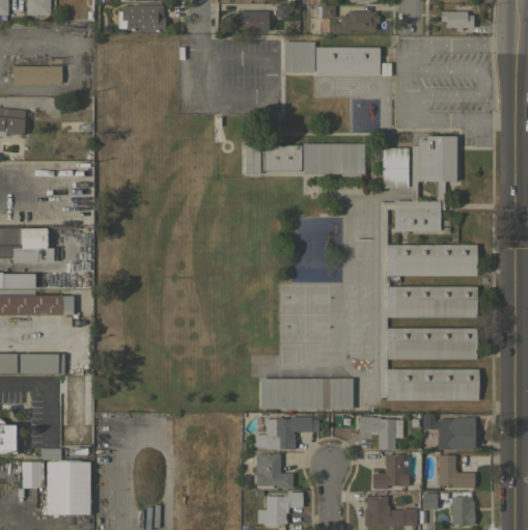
[(0,0),(9,0),(9,16),(0,15),(0,0)]
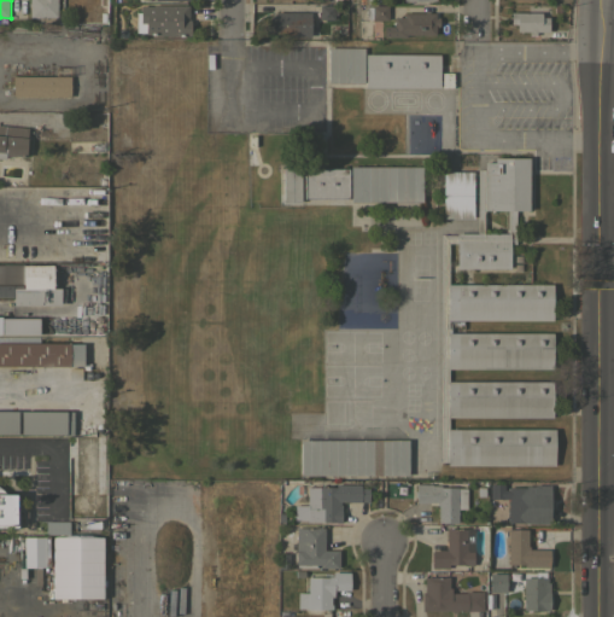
[(59,0),(59,17),(31,17),(31,0),(59,0)]
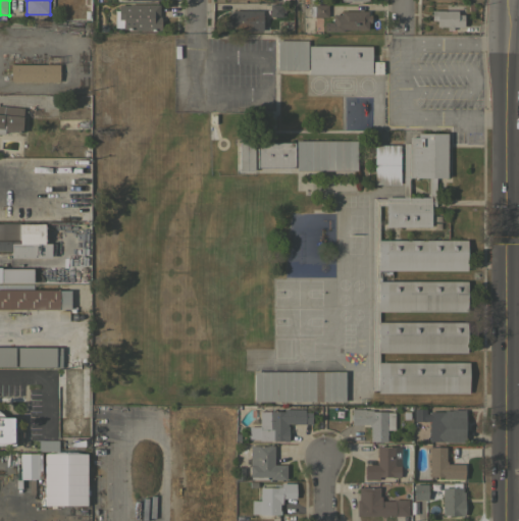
[(136,31),(136,30),(125,30),(125,20),(120,20),(120,6),(132,6),(132,5),(162,5),(162,17),(163,17),(163,31),(136,31)]
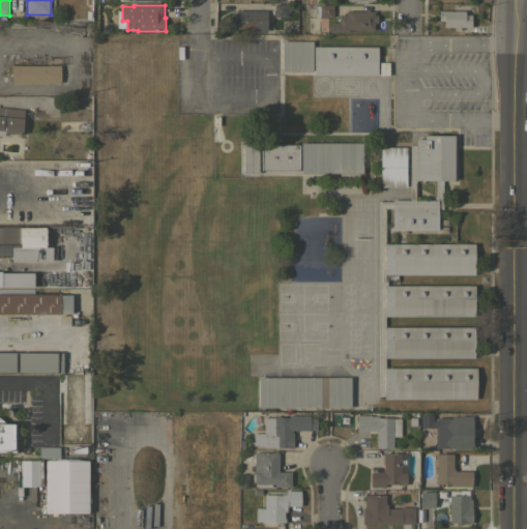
[(276,18),(276,5),(288,5),(288,18),(276,18)]
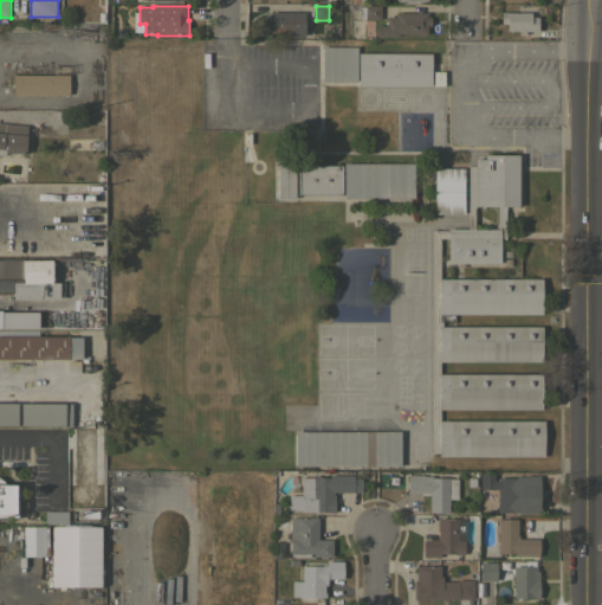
[(367,20),(367,19),(362,19),(362,7),(368,7),(368,6),(383,6),(383,20),(367,20)]
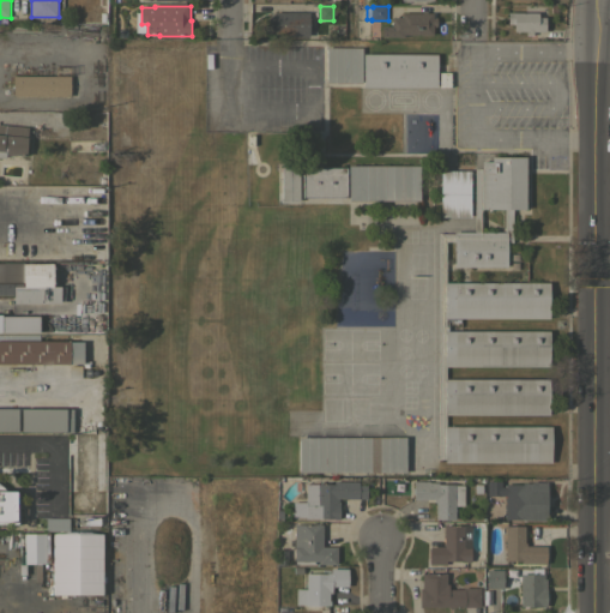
[(312,12),(312,36),(276,36),(276,12),(312,12)]
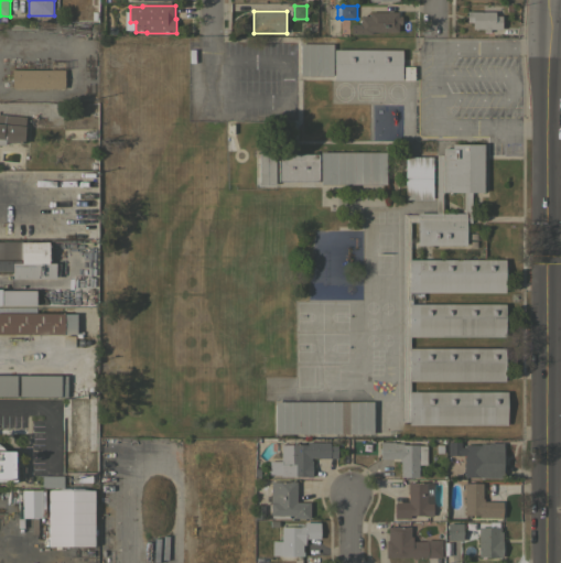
[(371,32),(371,12),(390,12),(390,11),(394,11),(394,12),(400,12),(400,17),(403,17),(403,24),(400,24),(400,32),(371,32)]
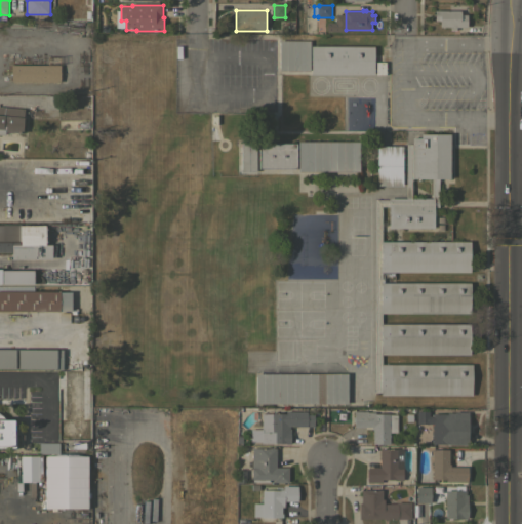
[(463,11),(463,15),(469,15),(469,28),(457,28),(457,31),(452,31),(452,28),(441,28),(441,21),(437,21),(437,11),(463,11)]
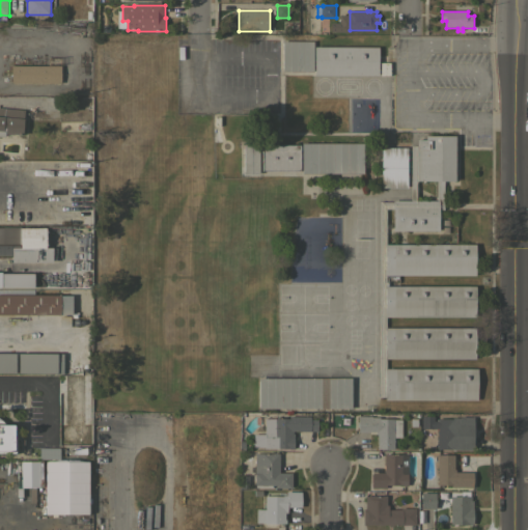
[(284,42),(315,42),(315,72),(284,72),(284,42)]
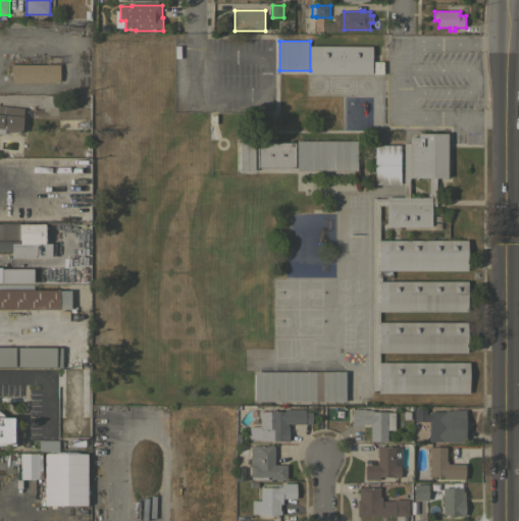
[(311,74),(311,47),(374,47),(374,74),(311,74)]
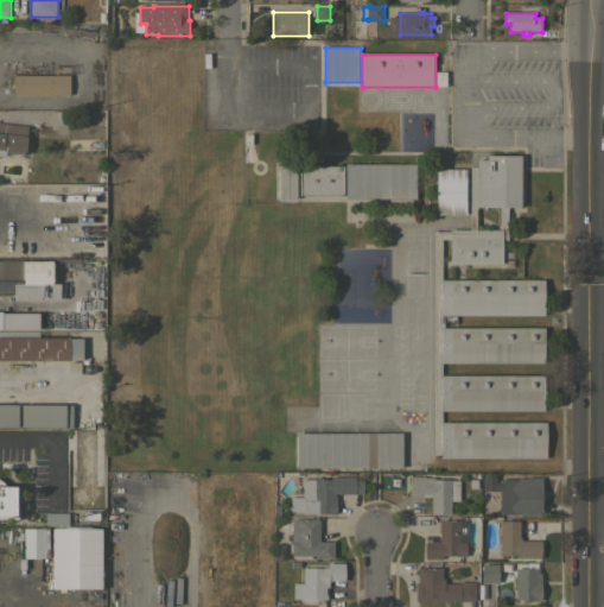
[(449,87),(437,87),(437,73),(449,73),(449,87)]
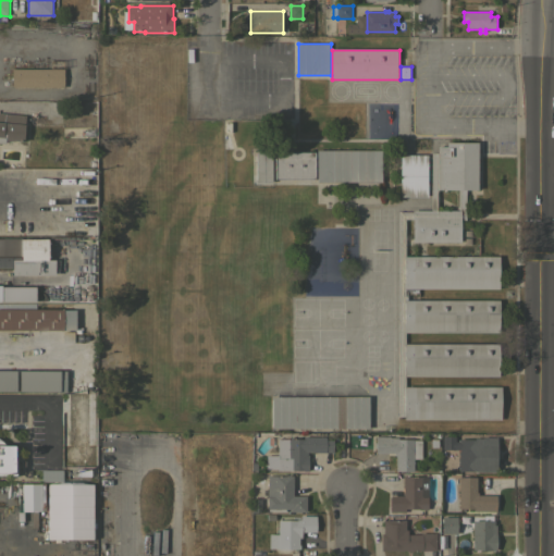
[(65,70),(65,87),(13,87),(14,69),(65,70)]
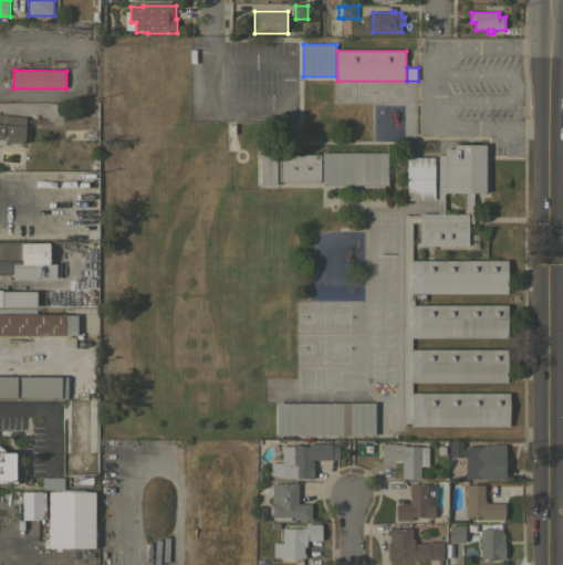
[(66,104),(66,114),(100,114),(100,128),(66,128),(66,118),(50,118),(50,104),(66,104)]
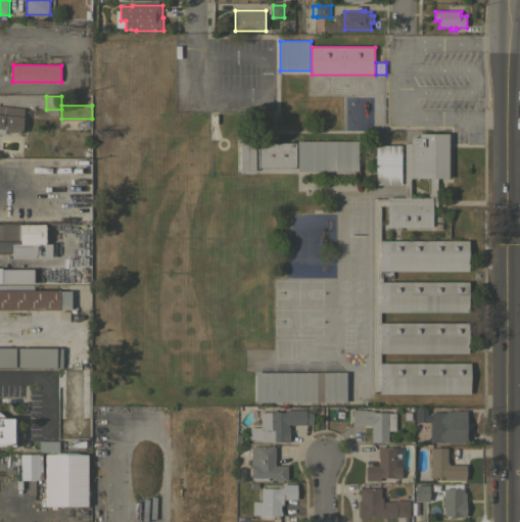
[(0,106),(26,109),(24,133),(18,133),(18,136),(0,134),(0,106)]
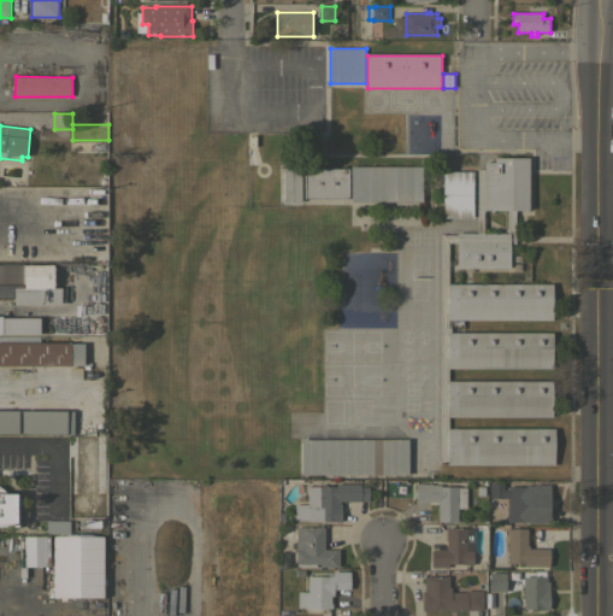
[(449,465),(449,462),(442,462),(442,235),(459,235),(459,234),(479,234),(479,170),(485,170),(485,163),(496,163),(496,158),(531,158),(531,211),(518,211),(518,245),(512,245),(512,269),(458,269),(458,244),(451,244),(451,285),(554,285),(554,321),(451,321),(451,333),(554,333),(554,369),(451,369),(451,382),(554,382),(554,417),(451,417),(451,429),(556,429),(556,465),(449,465)]
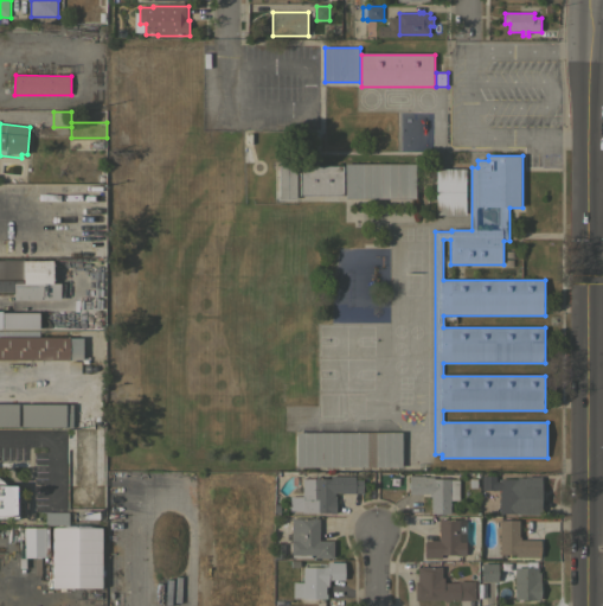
[(297,199),(281,199),(281,165),(297,165),(297,199)]
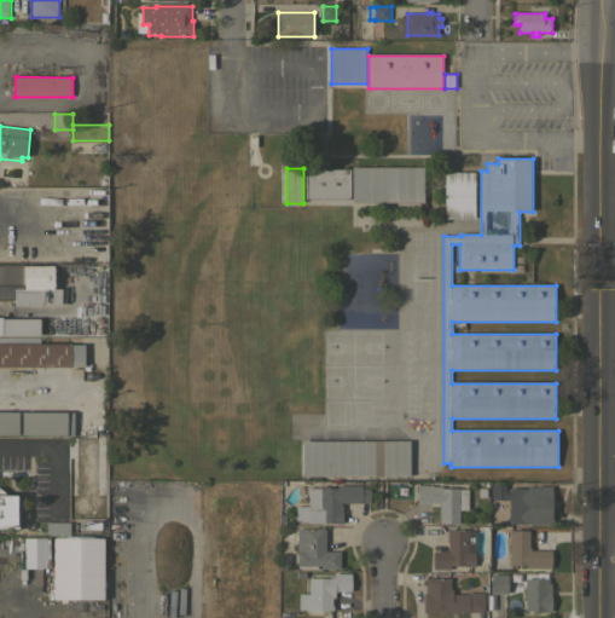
[(425,168),(425,203),(354,203),(354,168),(425,168)]
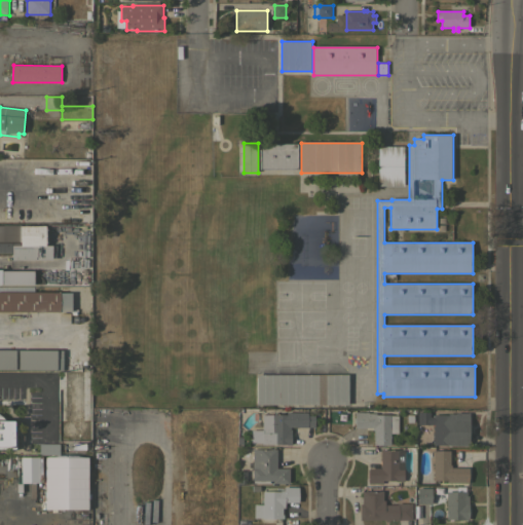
[(299,144),(299,170),(261,170),(261,144),(299,144)]
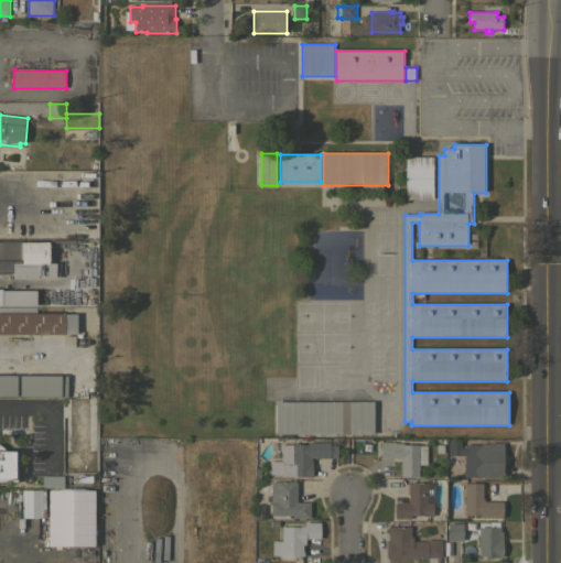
[(434,199),(407,199),(407,158),(434,158),(434,199)]
